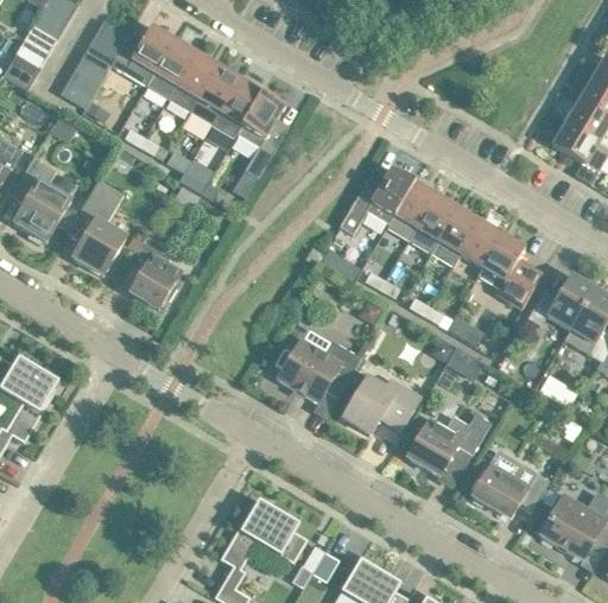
[(70,17),(77,5),(69,0),(46,0),(45,2),(70,17)]
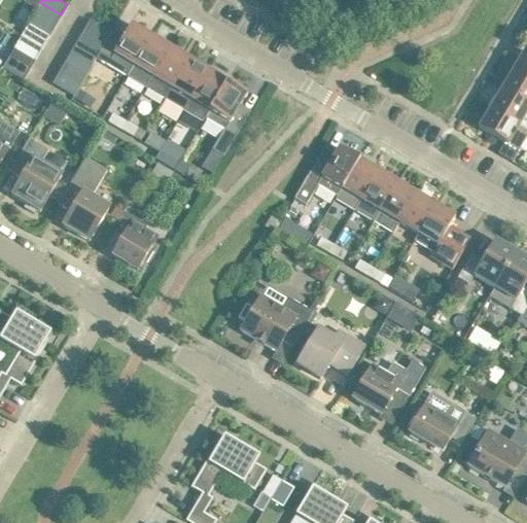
[(55,26),(61,14),(39,2),(33,12),(55,26)]
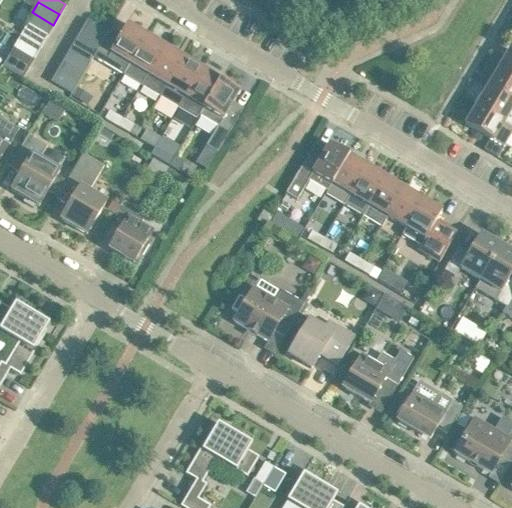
[(47,35),(53,25),(32,12),(26,23),(47,35)]
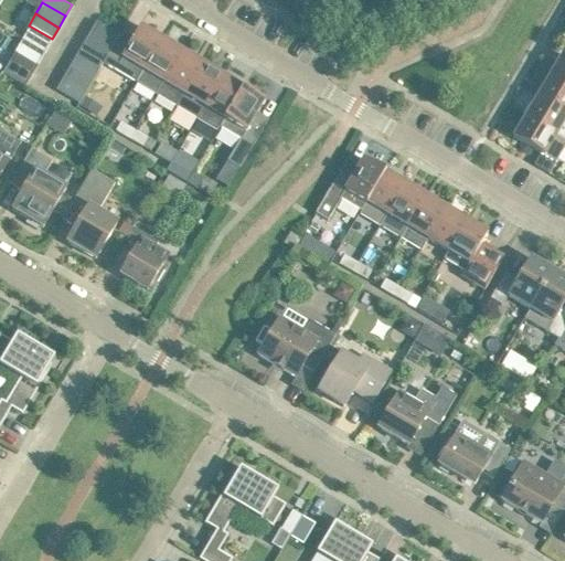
[(112,44),(119,32),(96,19),(89,31),(112,44)]
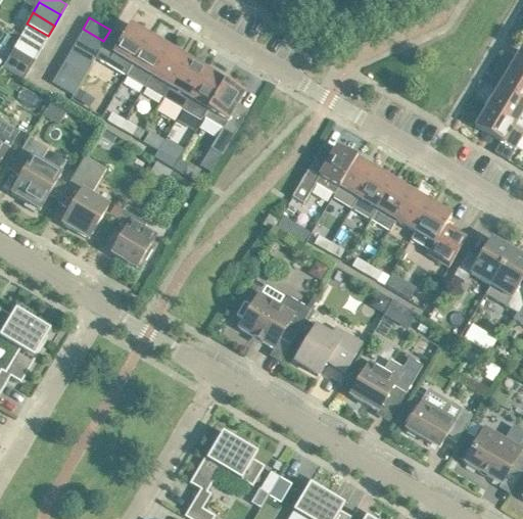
[(149,33),(129,21),(123,32),(112,26),(110,30),(103,41),(97,51),(94,56),(125,74),(149,33)]
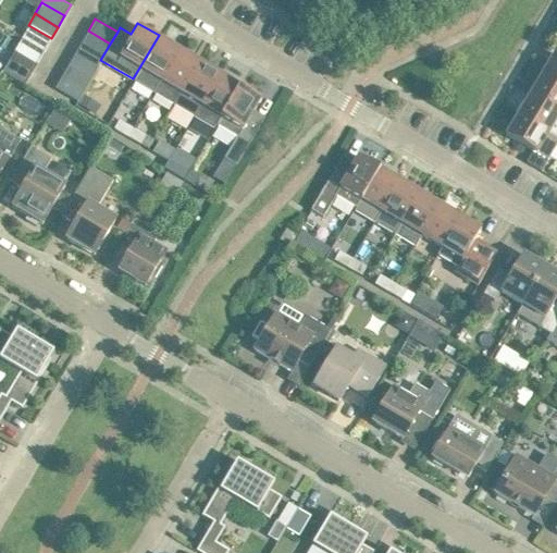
[(45,49),(51,38),(28,25),(22,36),(45,49)]
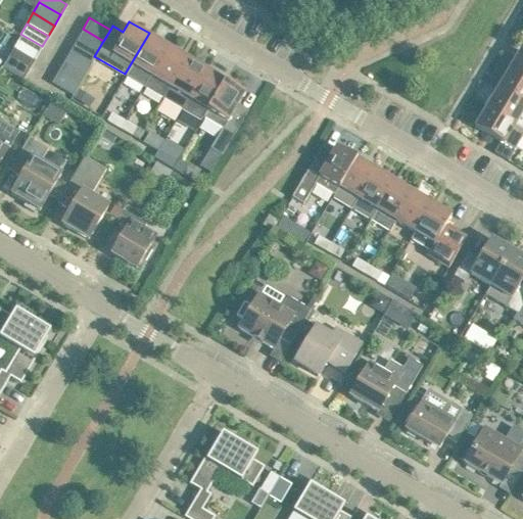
[(97,51),(103,41),(83,29),(77,39),(97,51)]
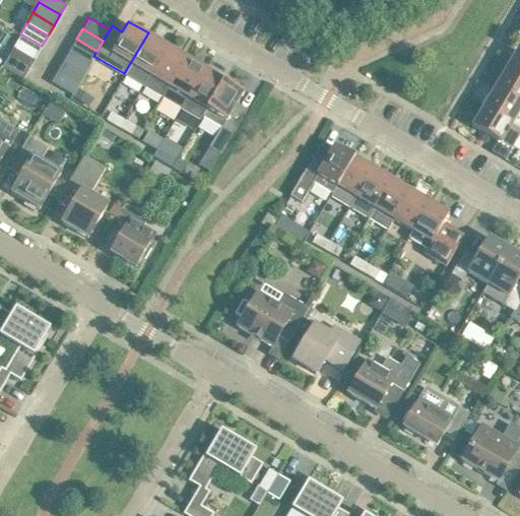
[(142,84),(149,73),(167,44),(148,33),(124,73),(142,84)]
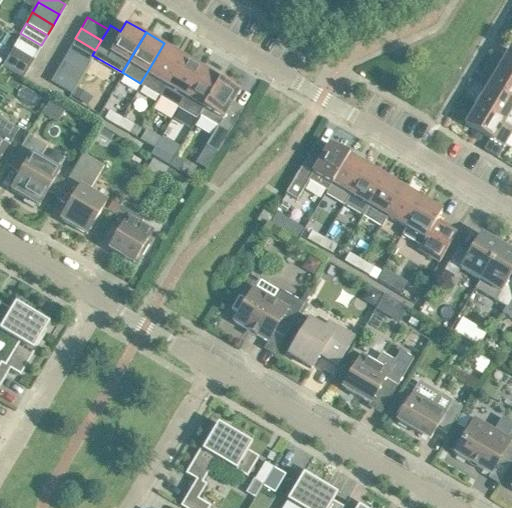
[(35,56),(41,45),(20,33),(14,43),(35,56)]
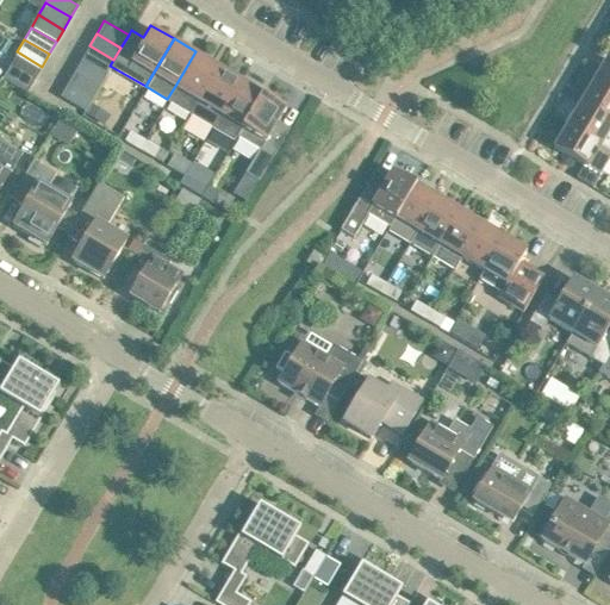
[(106,72),(110,66),(113,60),(89,45),(81,57),(106,72)]
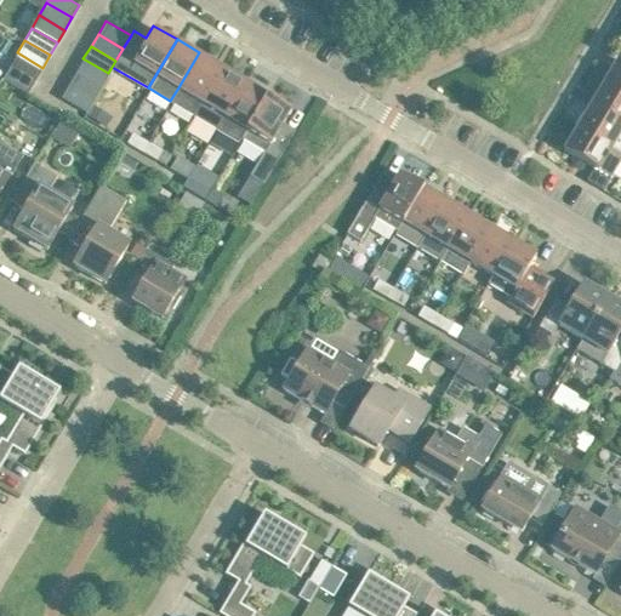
[(34,80),(43,68),(17,52),(10,66),(34,80)]
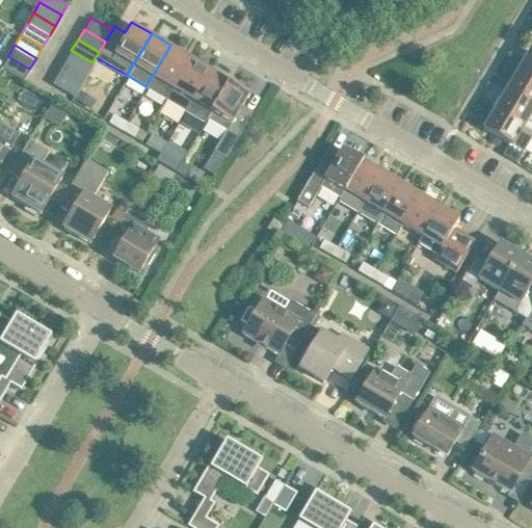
[(165,98),(173,86),(190,57),(170,45),(153,75),(145,86),(165,98)]
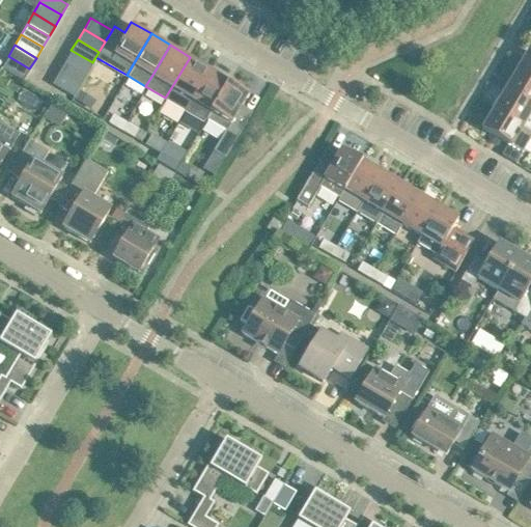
[(530,50),(528,48),(515,67),(530,76),(530,50)]
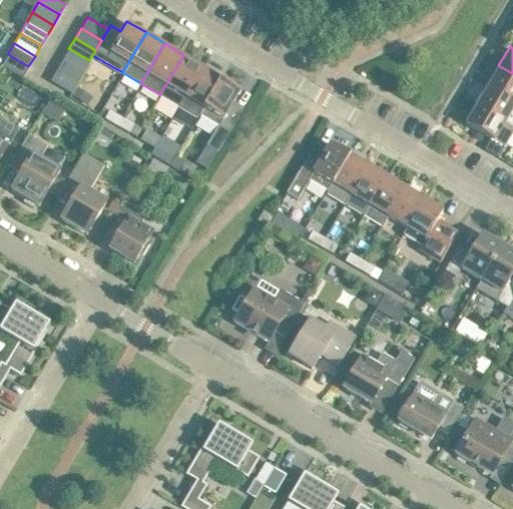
[(83,71),(89,60),(68,48),(62,58),(83,71)]
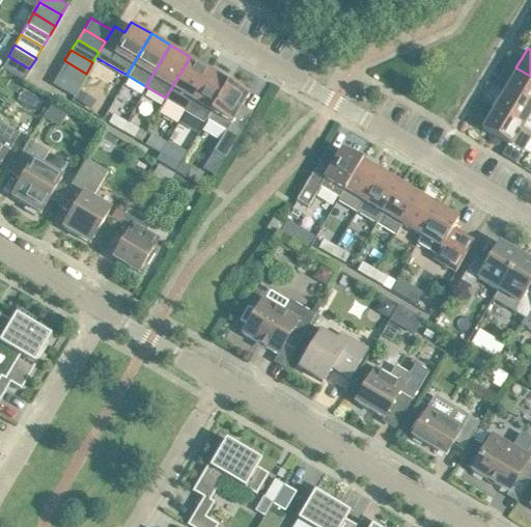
[(23,79),(29,68),(8,56),(2,66),(23,79)]
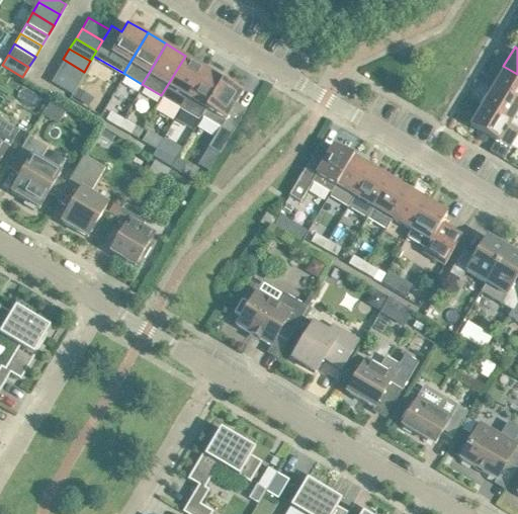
[(180,106),(186,95),(203,67),(185,56),(168,84),(161,95),(180,106)]
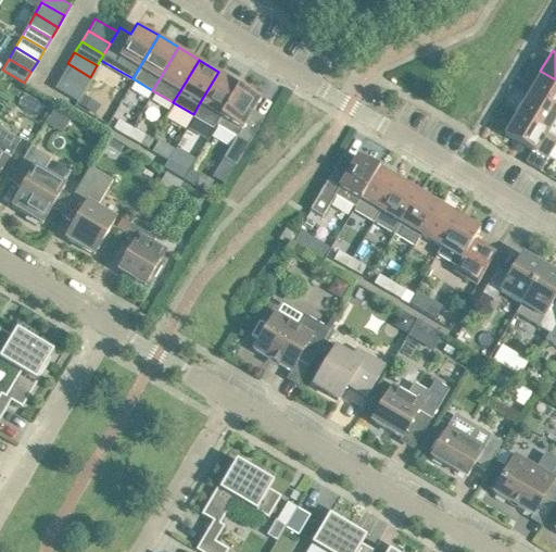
[(84,88),(90,77),(67,63),(61,75),(84,88)]
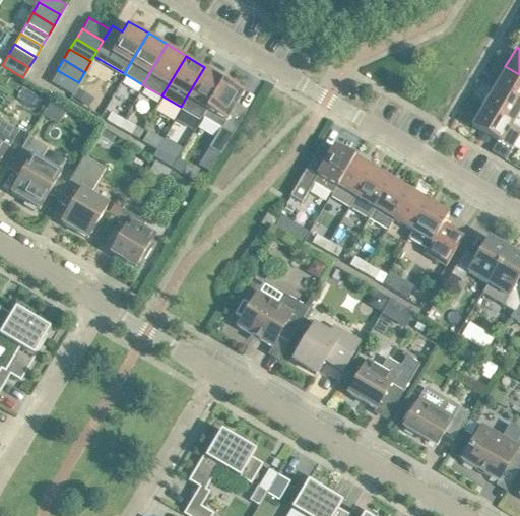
[(519,74),(505,66),(494,85),(519,101),(519,74)]
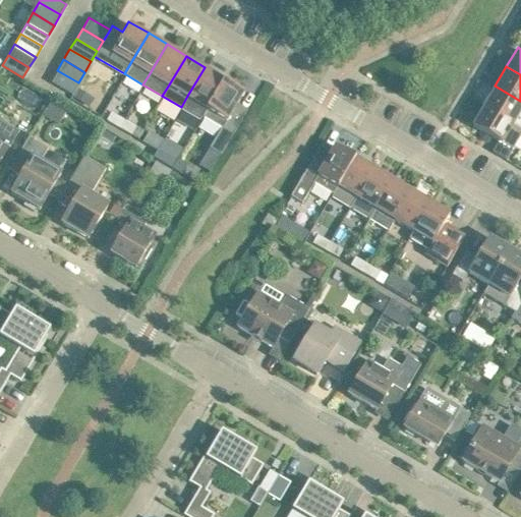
[(200,118),(203,114),(224,78),(205,67),(187,96),(181,107),(200,118)]
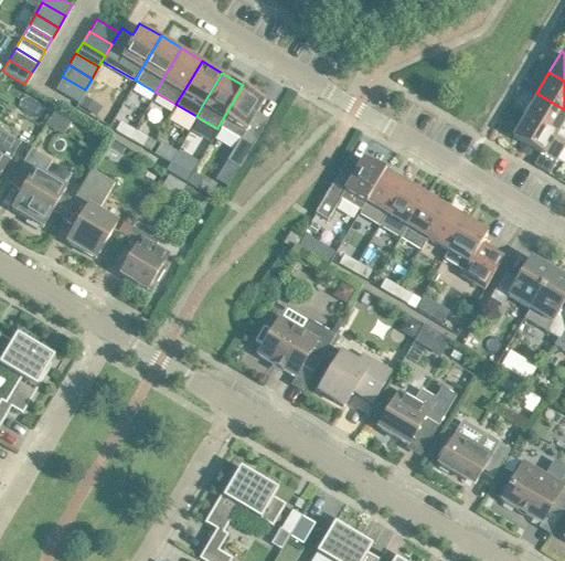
[(78,101),(85,90),(62,76),(55,87),(78,101)]
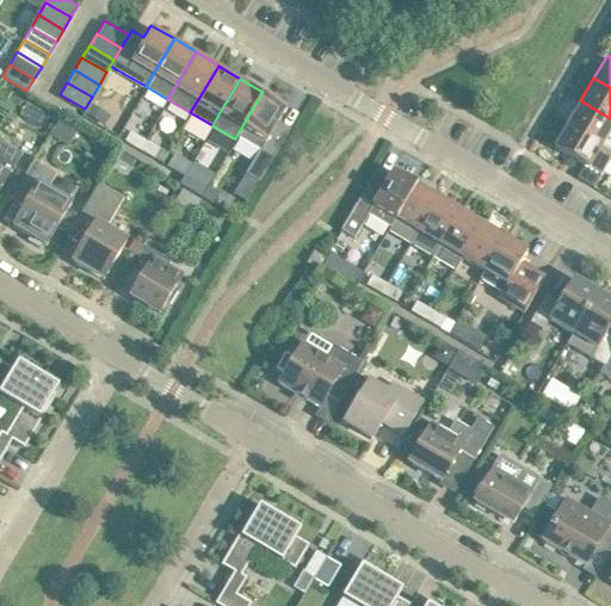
[(263,92),(238,134),(259,147),(245,171),(259,179),(275,152),(287,131),(275,123),(285,105),(263,92)]
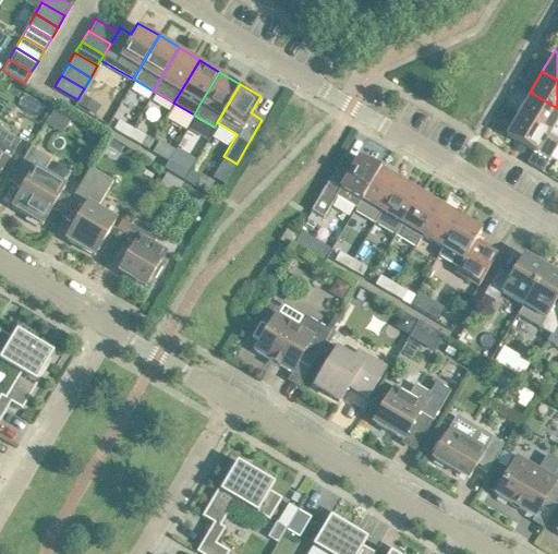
[(557,108),(530,92),(518,112),(557,135),(557,132),(557,108)]
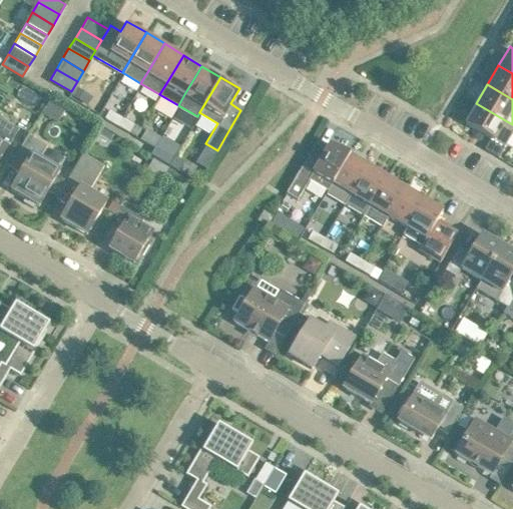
[(88,103),(93,95),(77,86),(72,94),(88,103)]
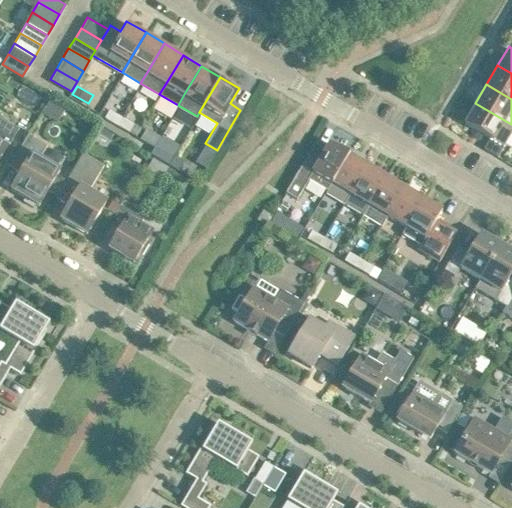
[(50,95),(41,110),(47,114),(53,104),(63,110),(66,104),(50,95)]
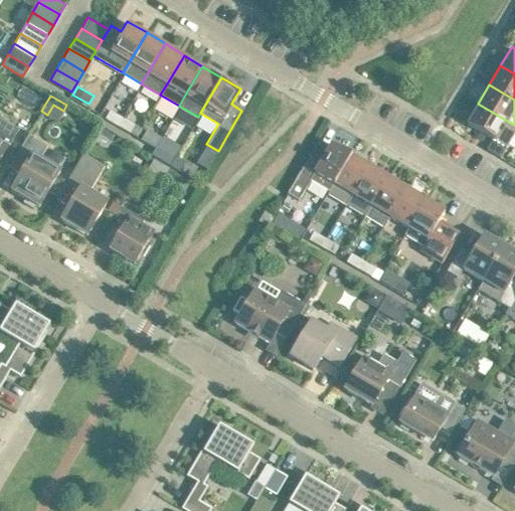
[(514,125),(478,104),(467,123),(492,138),(486,148),(500,156),(514,130),(514,125)]
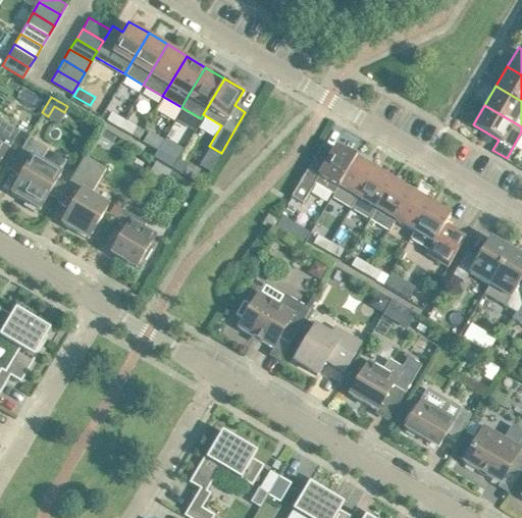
[(118,125),(123,117),(111,110),(107,118),(118,125)]
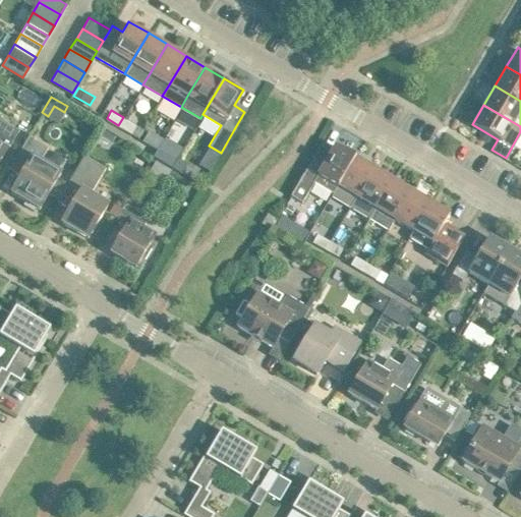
[(131,133),(135,125),(123,117),(118,125),(131,133)]
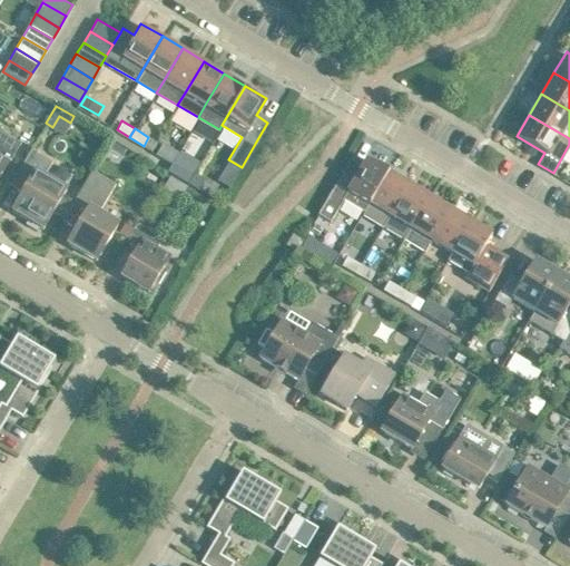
[(0,133),(0,172),(17,144),(0,133)]
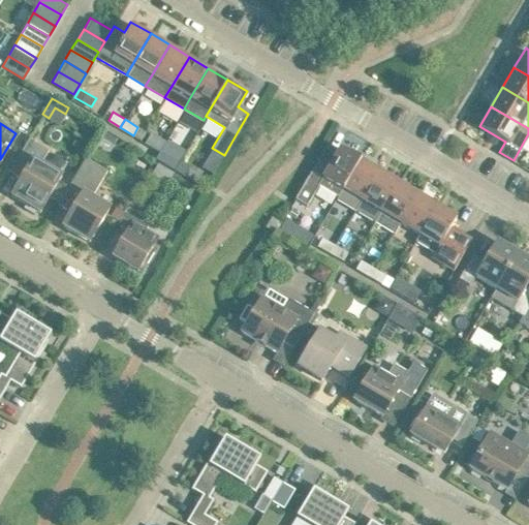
[(39,211),(50,192),(61,173),(40,160),(49,148),(29,136),(13,161),(26,168),(10,193),(26,203),(24,206),(33,212),(36,209),(39,211)]
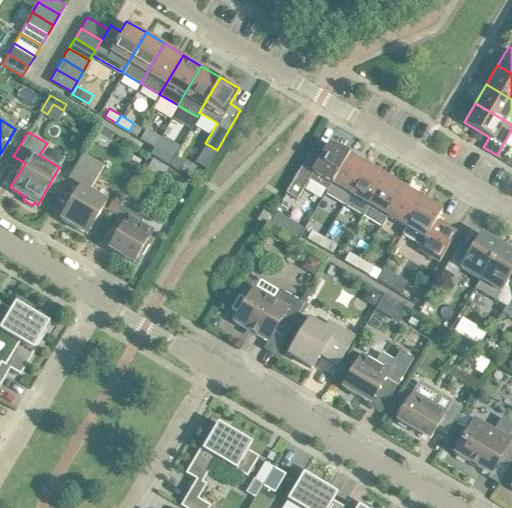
[(285,191),(296,197),(308,177),(327,188),(348,152),(329,141),(324,149),(314,143),(299,167),(285,191)]
